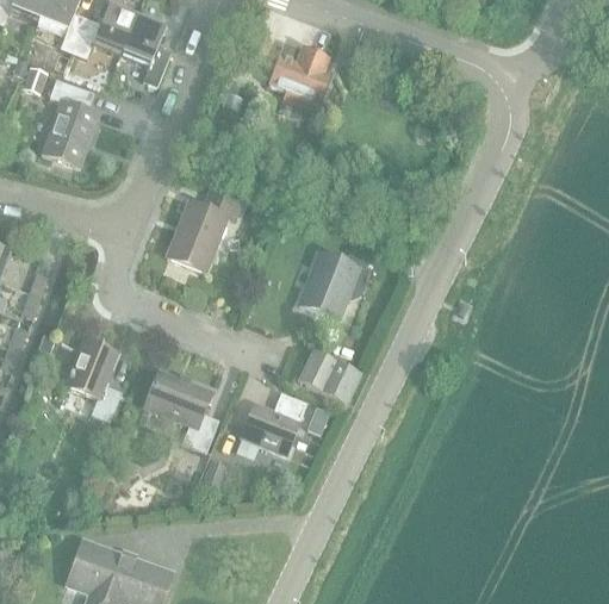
[(12,0),(10,10),(38,20),(45,0),(12,0)]
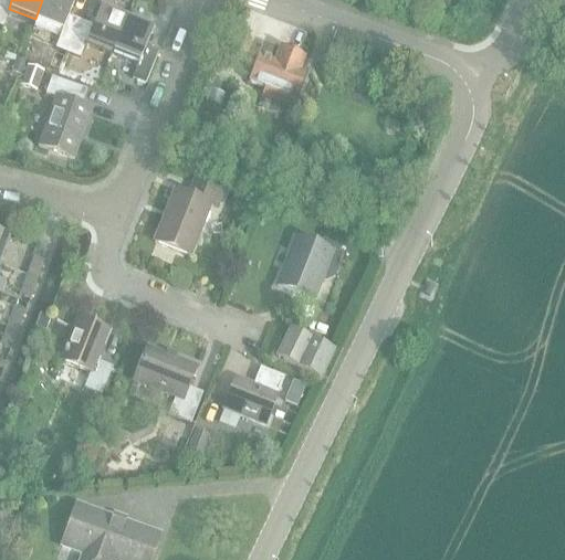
[(67,49),(81,16),(69,11),(73,0),(42,0),(35,19),(62,30),(55,44),(67,49)]
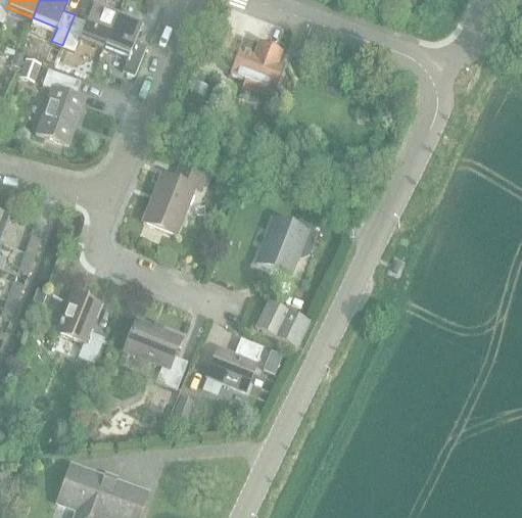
[(103,47),(119,8),(100,0),(94,0),(87,19),(75,14),(62,45),(74,50),(80,37),(103,47)]
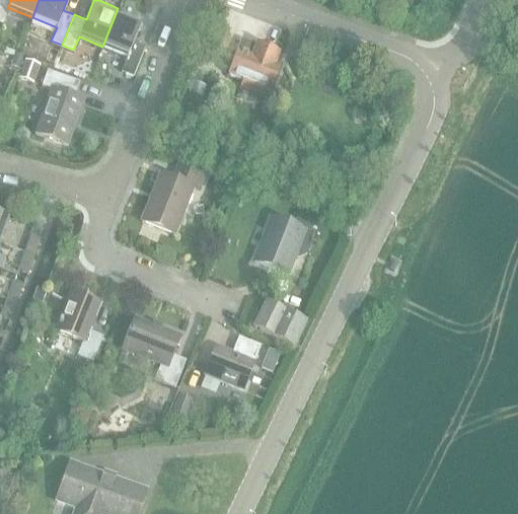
[(118,8),(102,47),(97,60),(119,68),(113,81),(128,87),(145,44),(134,40),(142,17),(118,8)]
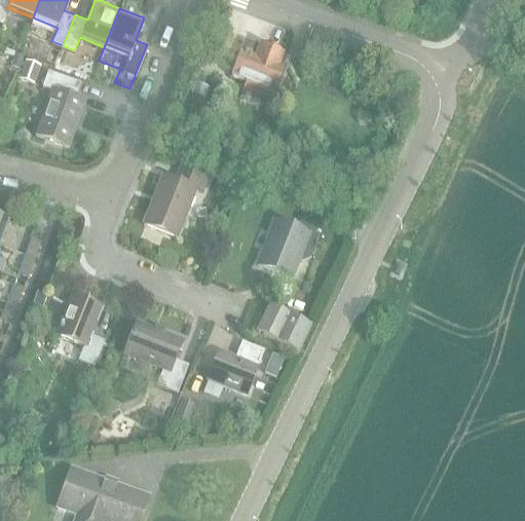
[(260,42),(260,43),(246,37),(231,73),(248,79),(245,86),(273,98),(286,67),(279,65),(285,51),(260,42)]
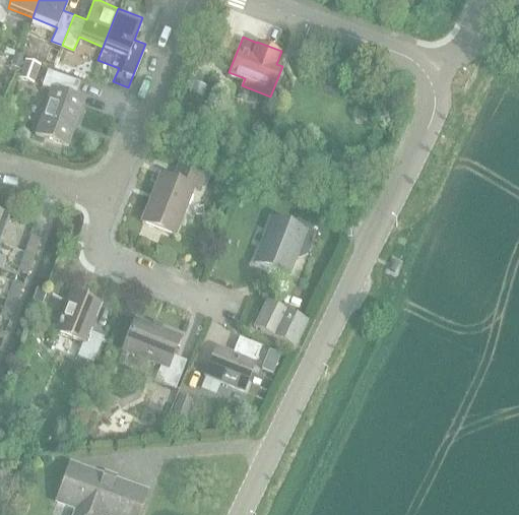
[(19,74),(34,80),(41,62),(26,56),(19,74)]
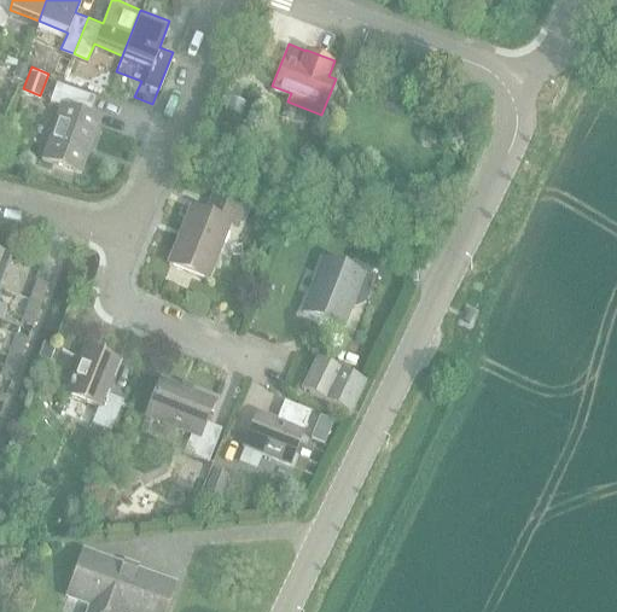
[(42,157),(81,170),(100,116),(89,111),(95,94),(57,81),(50,99),(62,103),(42,157)]
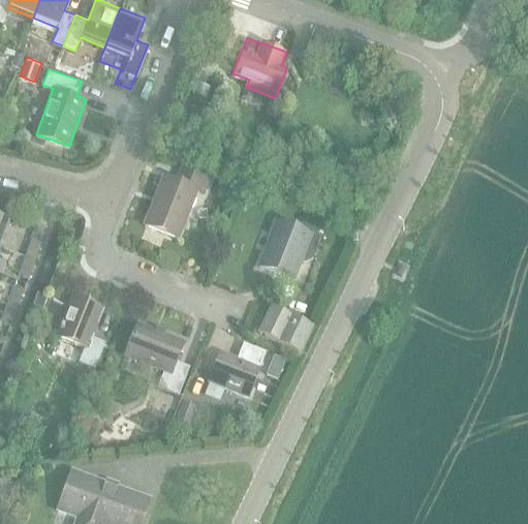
[(163,175),(145,223),(177,236),(195,188),(202,190),(208,175),(182,164),(176,179),(163,175)]
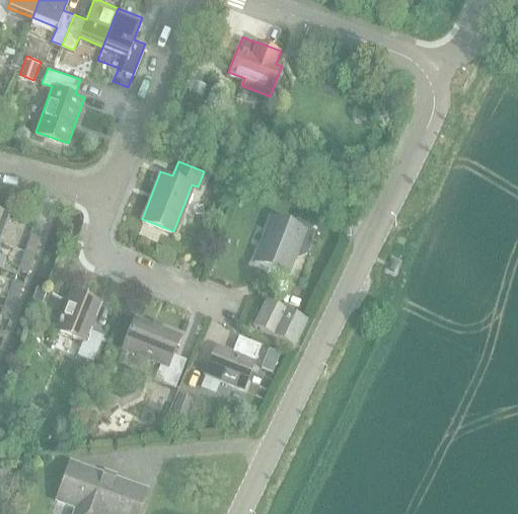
[(319,249),(334,212),(316,205),(302,242),(319,249)]
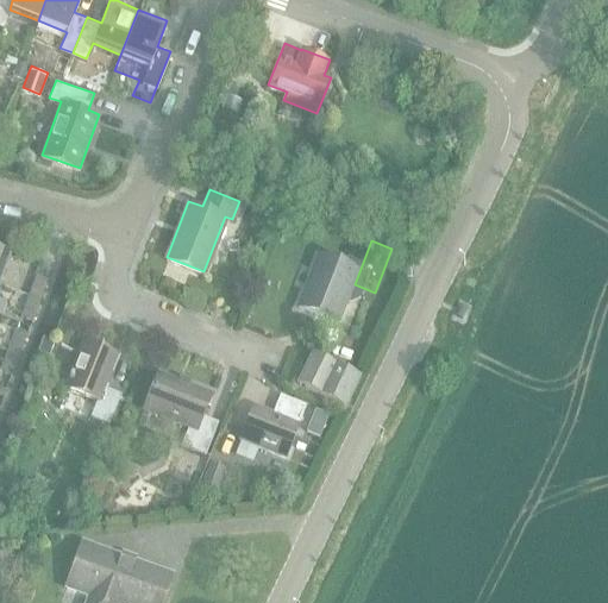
[(0,278),(11,252),(0,247),(0,278)]
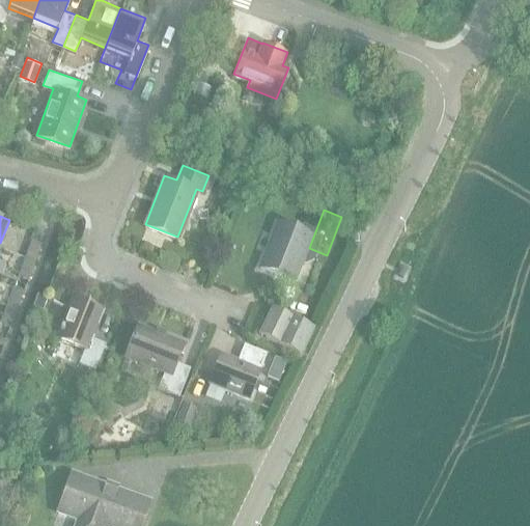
[(260,265),(294,278),(310,232),(277,220),(260,265)]
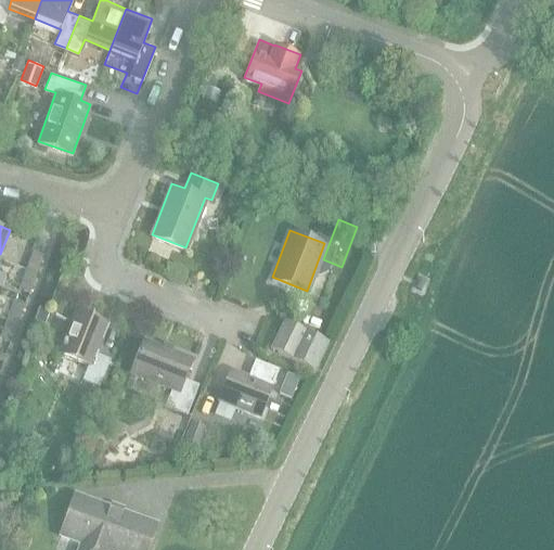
[(27,266),(37,269),(44,252),(34,247),(27,266)]
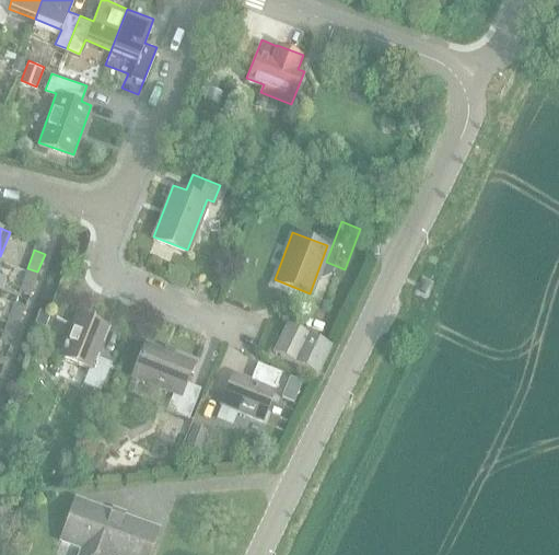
[(0,281),(13,287),(19,274),(4,268),(0,280),(0,281)]
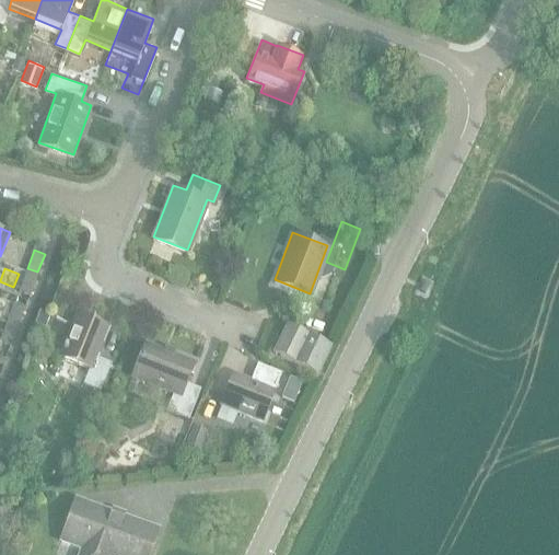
[(30,292),(37,272),(27,268),(20,288),(30,292)]
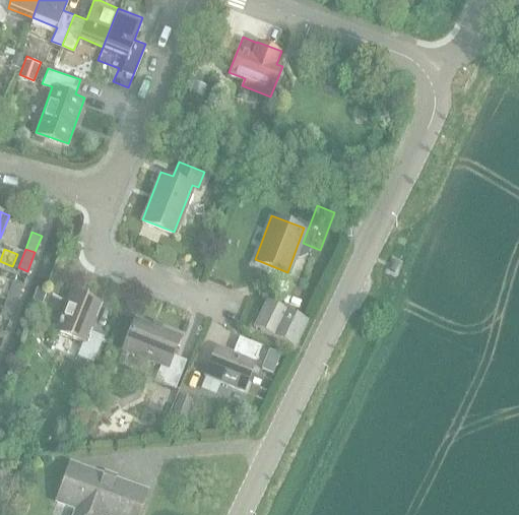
[(7,296),(16,300),(23,282),(13,278),(7,296)]
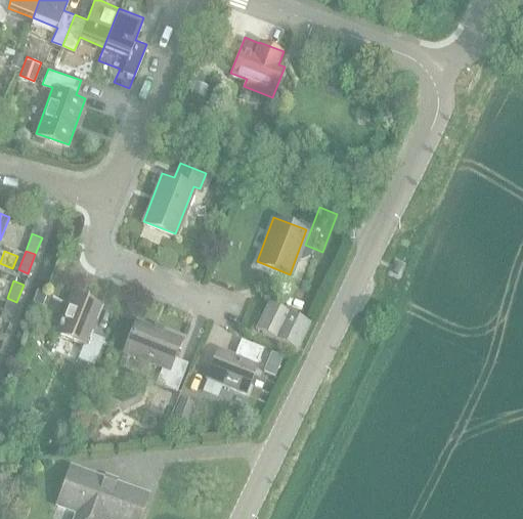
[(78,355),(93,361),(103,337),(89,331),(100,304),(72,293),(56,331),(84,342),(78,355)]
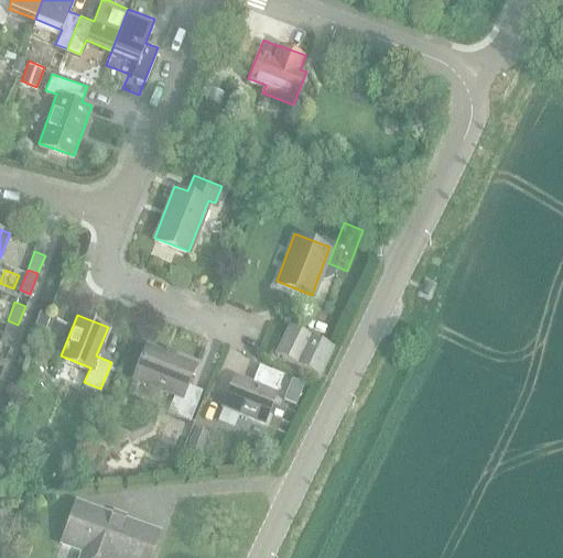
[(10,345),(18,325),(8,320),(0,341),(10,345)]
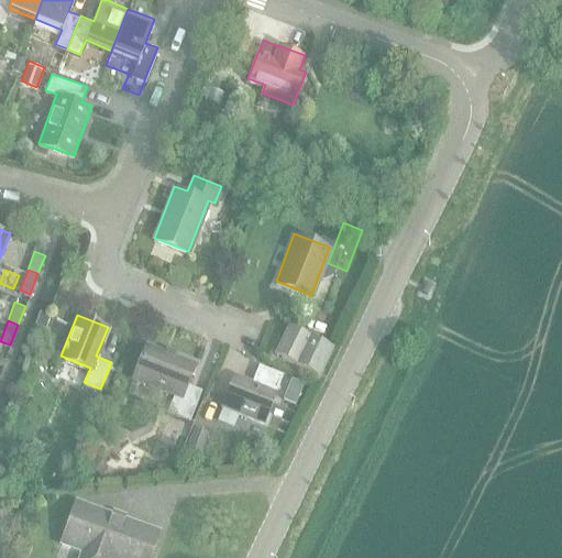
[(276,352),(318,372),(331,345),(289,325),(276,352)]
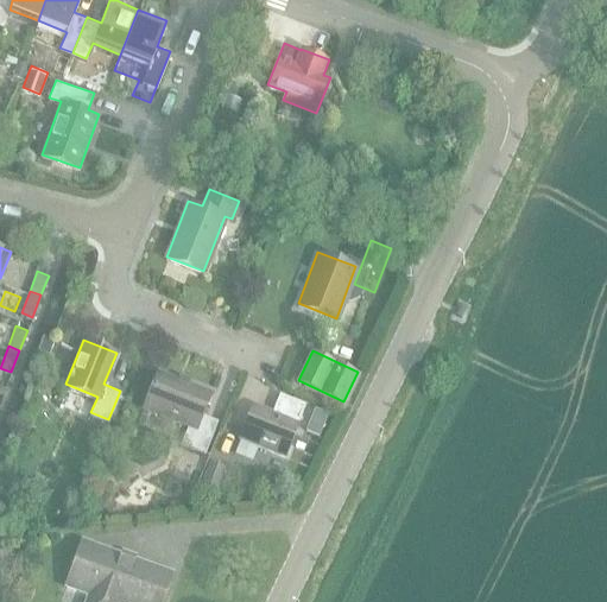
[(181,441),(206,450),(217,418),(202,412),(210,391),(158,369),(144,405),(188,423),(181,441)]
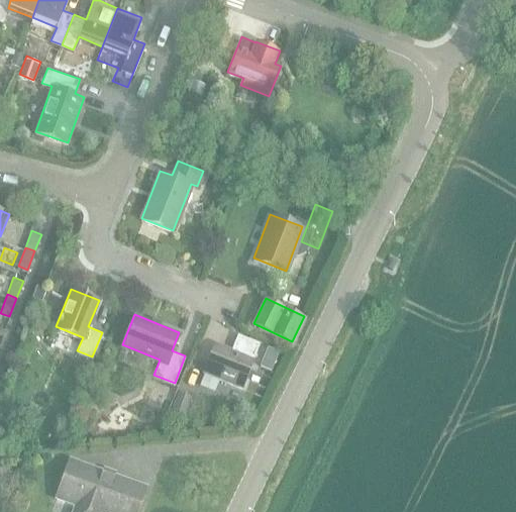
[(204,370),(241,386),(260,341),(237,332),(231,348),(215,341),(204,370)]
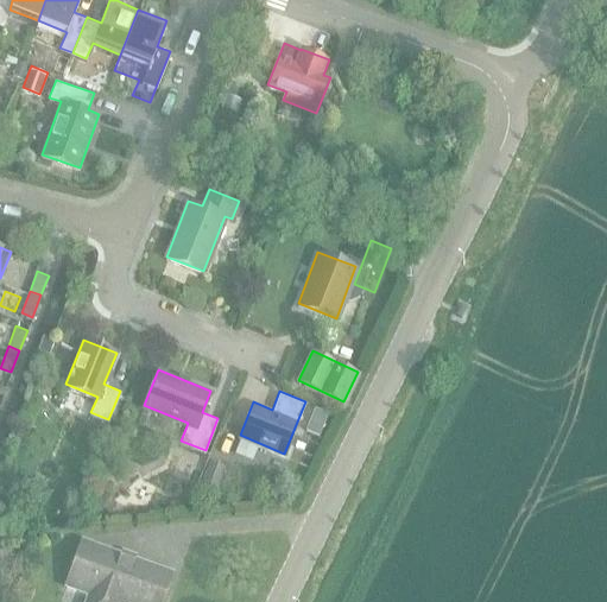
[(202,481),(217,487),(225,464),(210,460),(202,481)]
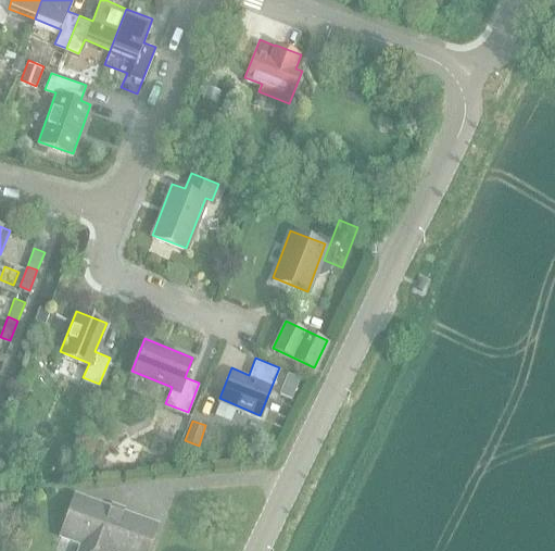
[(112,502),(111,505),(75,492),(60,534),(83,541),(79,550),(106,550),(108,550),(110,550),(146,550),(156,522),(122,510),(123,506),(112,502)]
